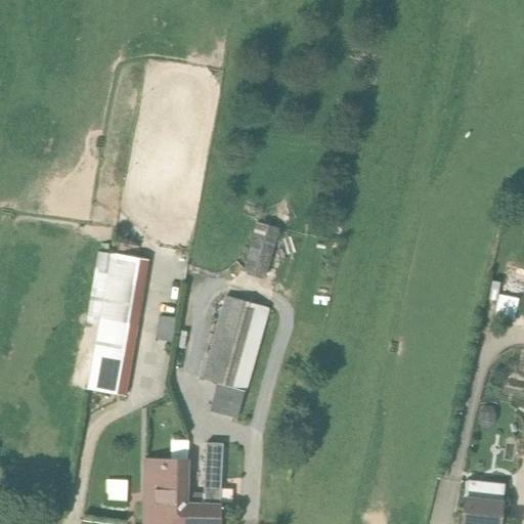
[(264,280),(278,229),(256,223),(242,274),(264,280)]
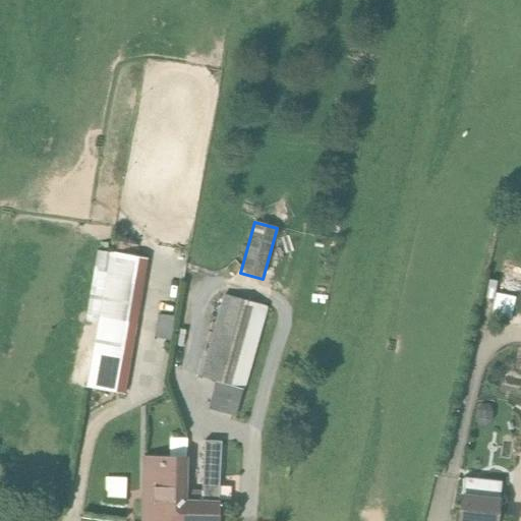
[(110,252),(100,316),(87,387),(123,393),(135,323),(147,259),(110,252)]
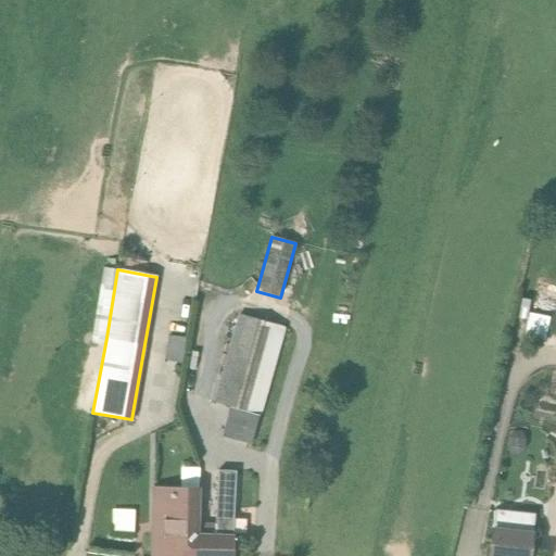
[(547,331),(550,314),(531,312),(528,329),(547,331)]
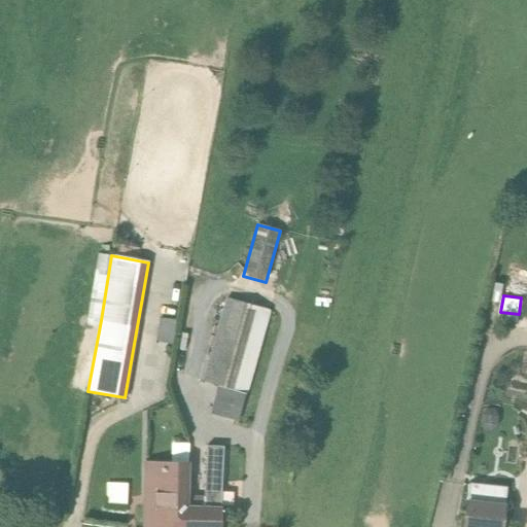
[(218,386),(246,393),(270,310),(227,299),(204,382),(218,386)]
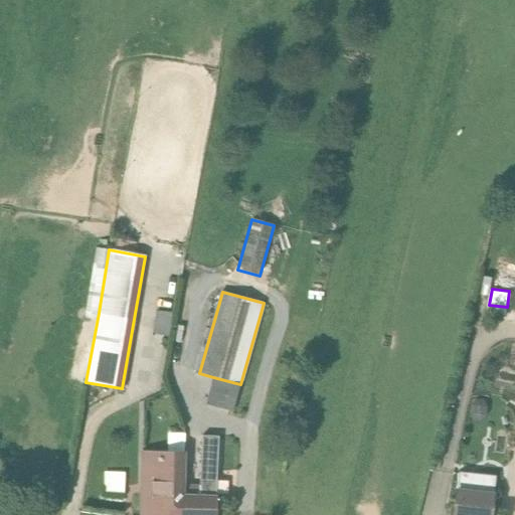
[(173,314),(156,311),(153,326),(170,329),(173,314)]
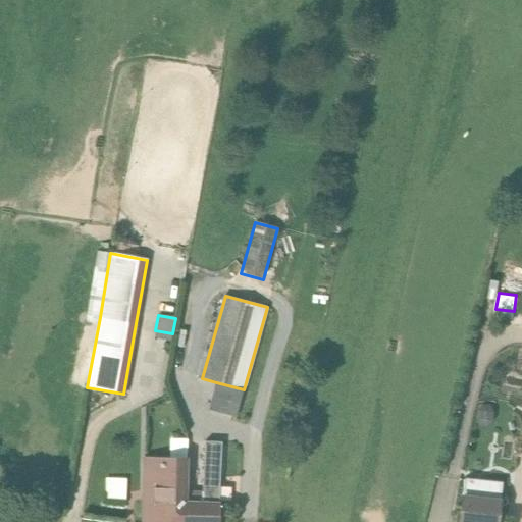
[(237,416),(244,389),(216,382),(209,409),(237,416)]
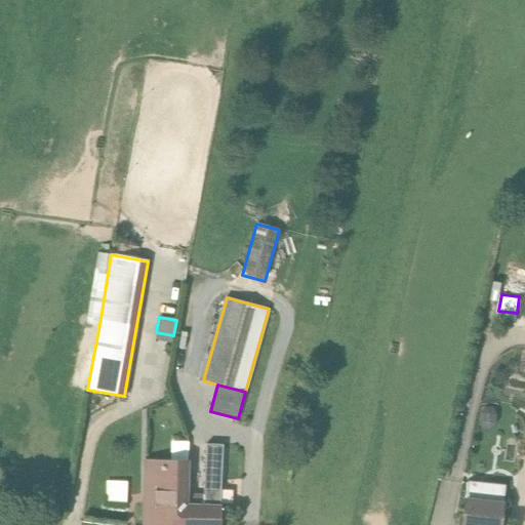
[(185,494),(185,524),(220,524),(221,505),(220,505),(224,445),(206,444),(204,495),(188,494),(185,494)]
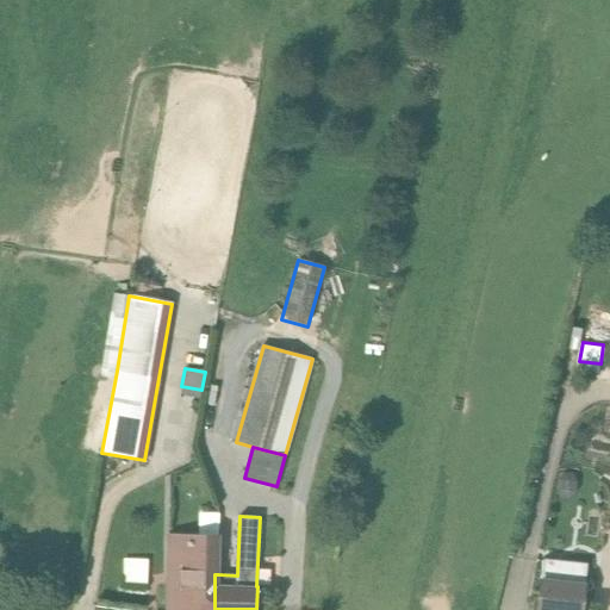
[(167,609),(215,609),(215,574),(218,574),(218,535),(168,535),(167,609)]
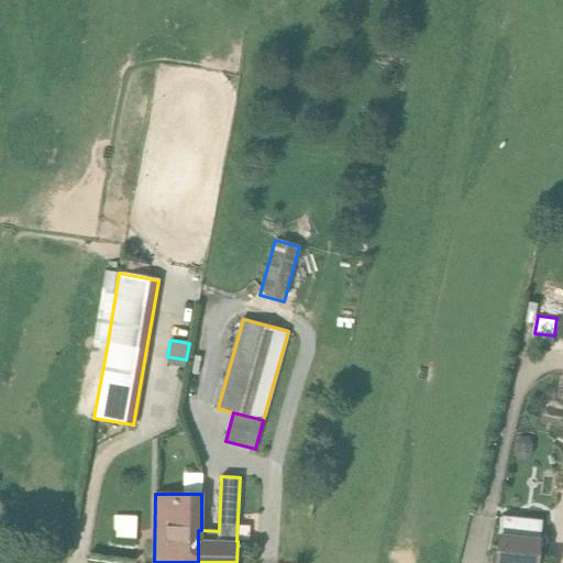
[(118,515),(118,537),(139,536),(139,515),(118,515)]
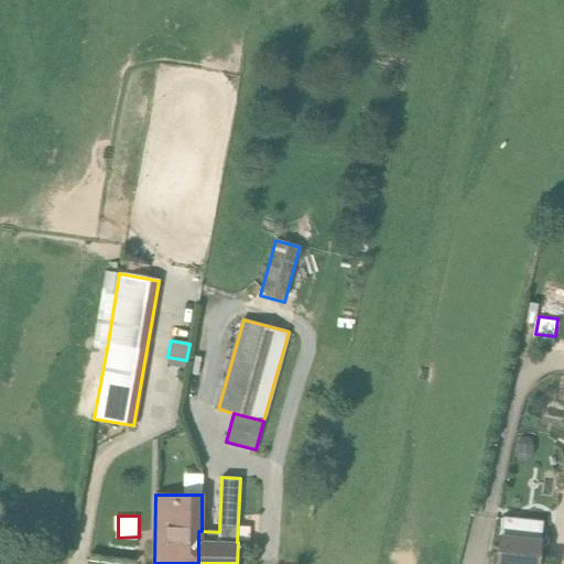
[(501,517),(496,563),(538,563),(542,522),(501,517)]
